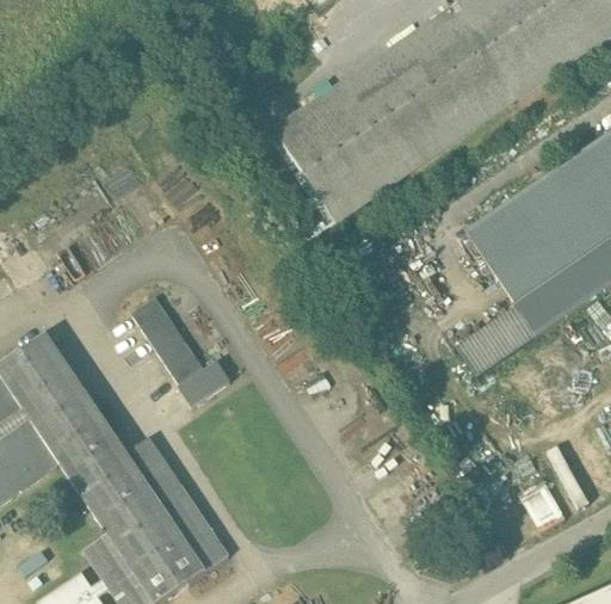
[(450,7),(273,128),(334,219),(512,98),(450,7)]
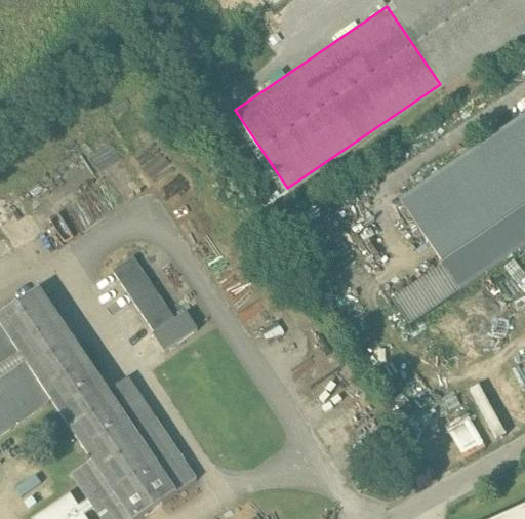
[(524,241),(524,112),(400,198),(443,262),(460,286),(524,241)]
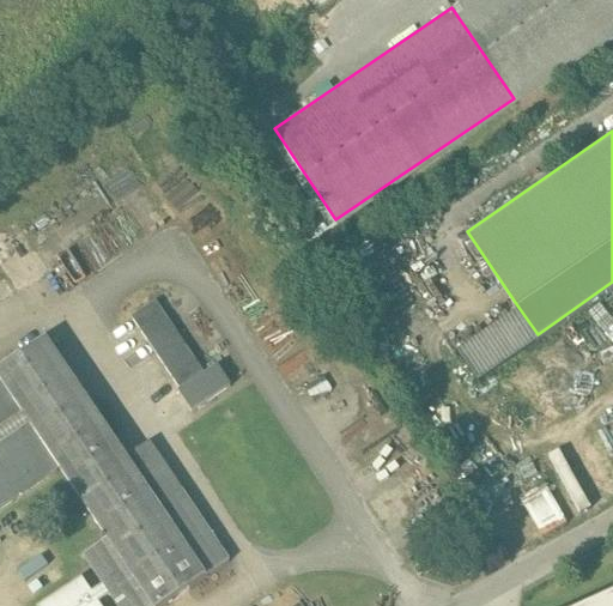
[(204,368),(155,295),(131,311),(180,385),(204,368)]
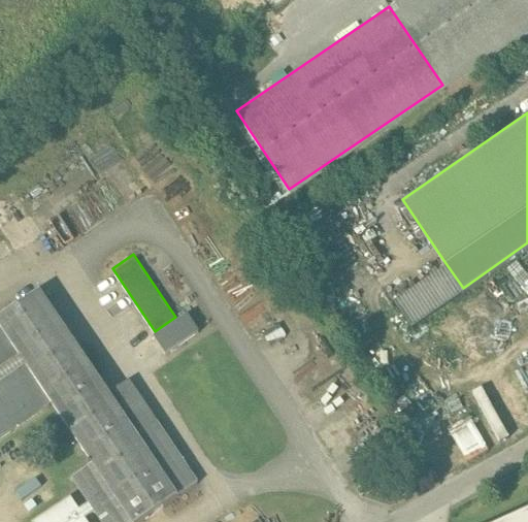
[(463,288),(446,263),(394,298),(411,323),(463,288)]
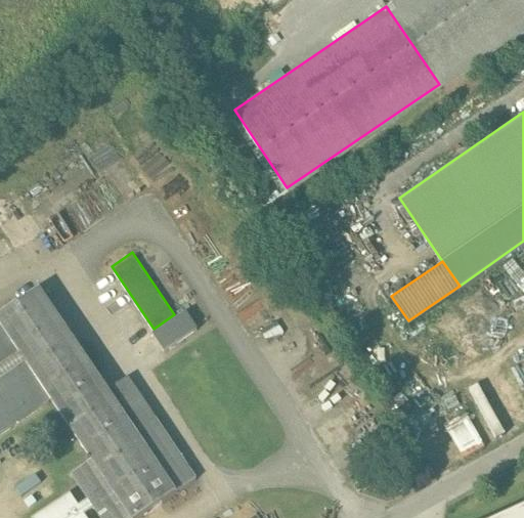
[(106,387),(38,285),(0,310),(0,319),(51,396),(91,456),(71,470),(88,495),(93,503),(103,517),(132,517),(195,475),(127,373),(106,387)]
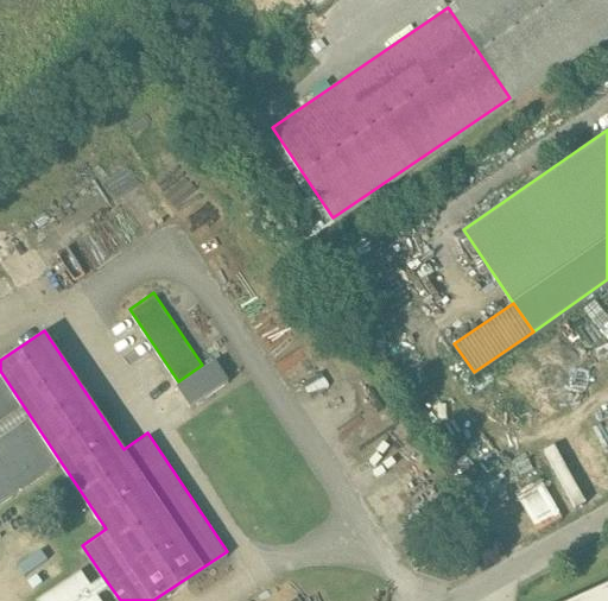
[(607,342),(607,341),(584,356),(590,365),(607,353),(607,342)]
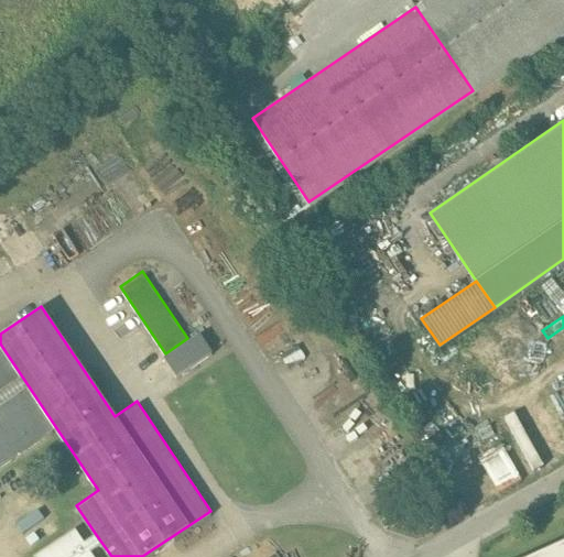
[(165,353),(163,355),(176,373),(212,350),(198,330),(187,338),(165,353)]
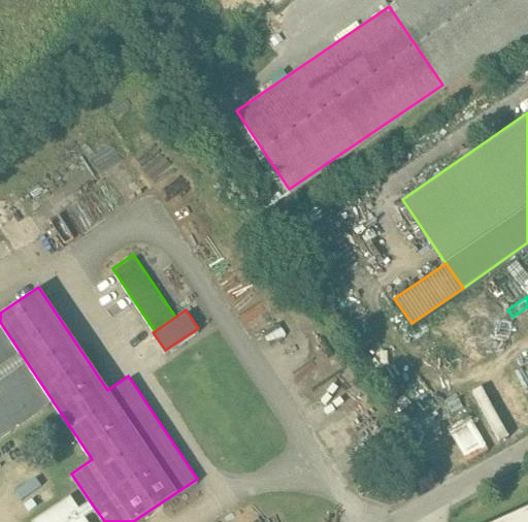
[(0,433),(52,399),(0,322),(0,433)]
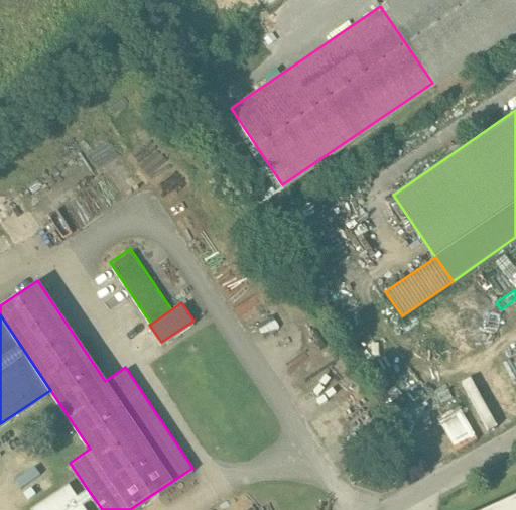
[(69,482),(32,506),(34,509),(87,509),(82,502),(92,495),(87,488),(77,494),(69,482)]
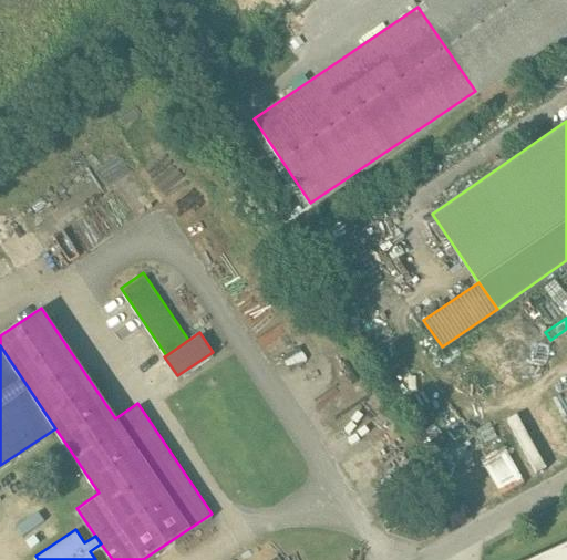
[(566,559),(566,542),(528,559),(566,559)]
